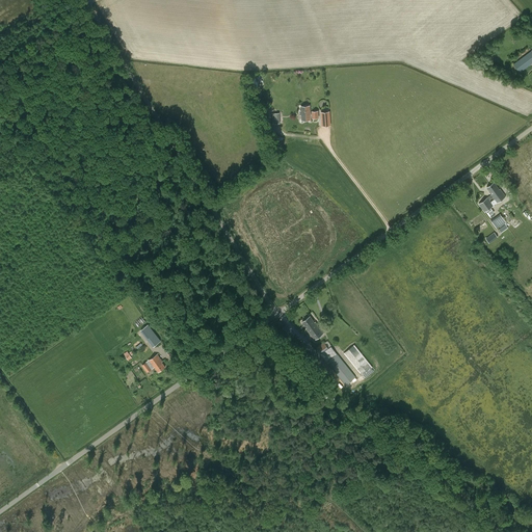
[(531,50),(513,64),(520,73),(531,63),(531,50)]
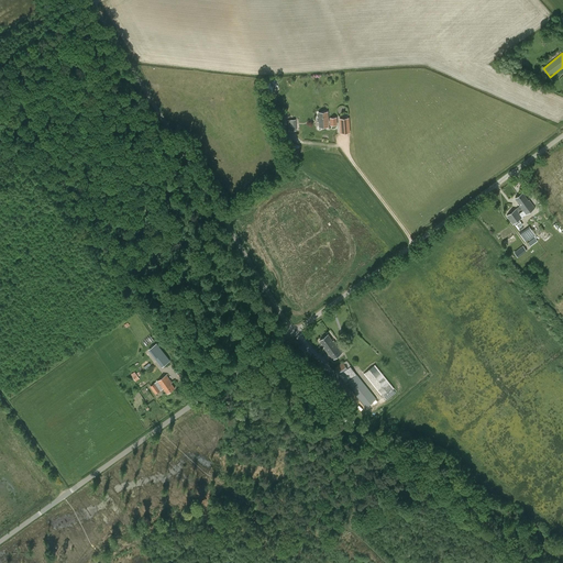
[(319,112),(320,128),(329,127),(328,112),(319,112)]
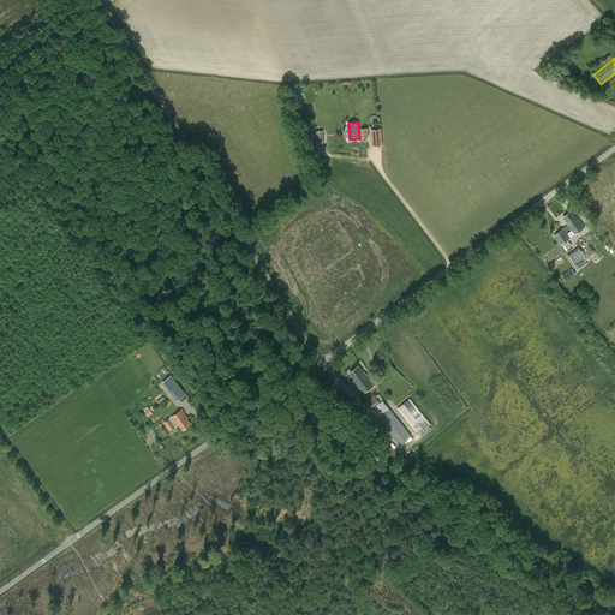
[(382,144),(381,129),(370,129),(372,145),(382,144)]
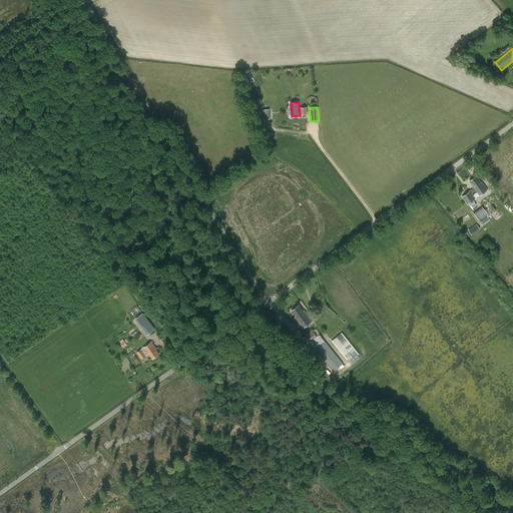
[(481,182),(476,175),(470,180),(474,187),(474,188),(461,196),(467,204),(476,197),(472,192),(475,190),(479,195),(488,189),(482,182),(481,182)]
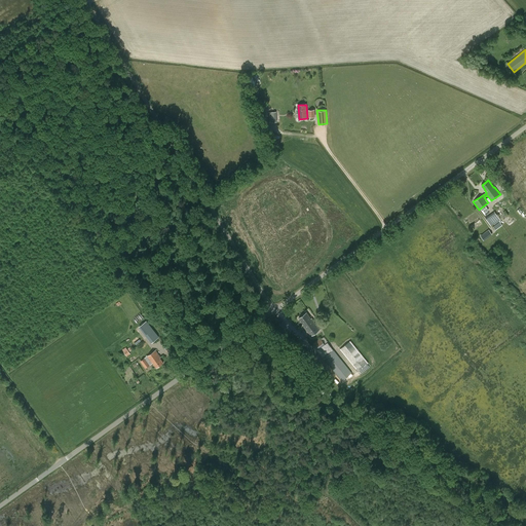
[(500,219),(494,212),(485,218),(491,225),(500,219)]
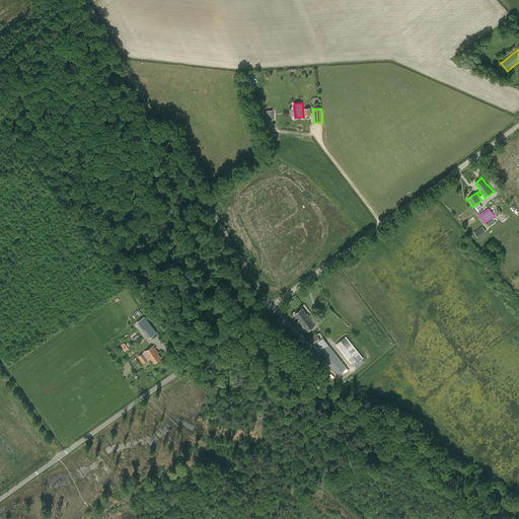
[(507,220),(502,213),(487,224),(489,227),(500,219),(505,222),(507,220)]
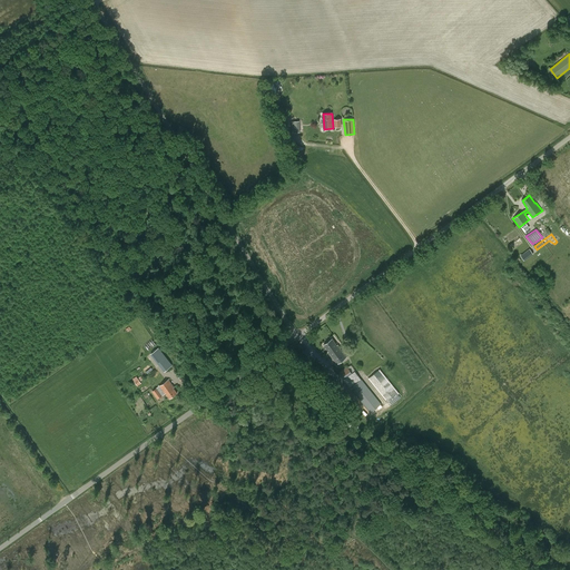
[(524,253),(520,255),(524,261),(533,254),(528,246),(522,249),(524,253)]
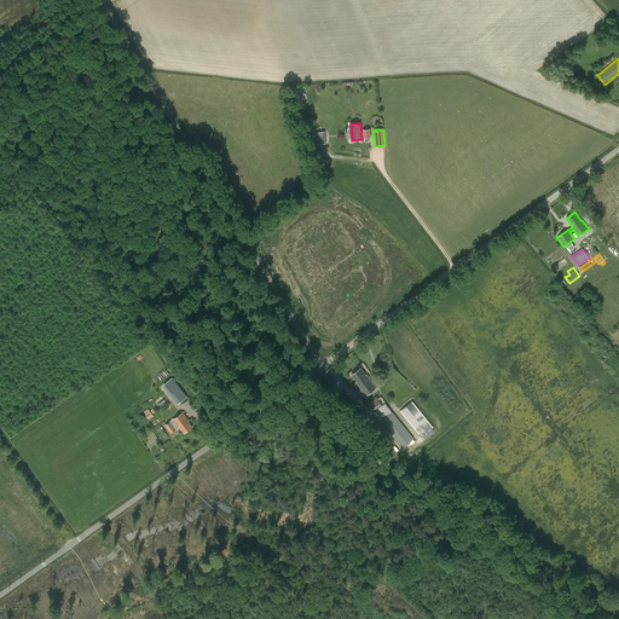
[(356,382),(358,386),(369,377),(368,375),(366,376),(360,368),(352,375),(357,382),(356,382)]
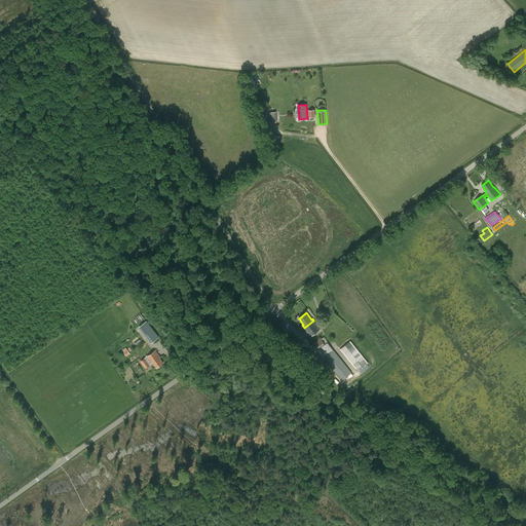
[(313,321),(304,328),(310,336),(320,330),(313,321)]
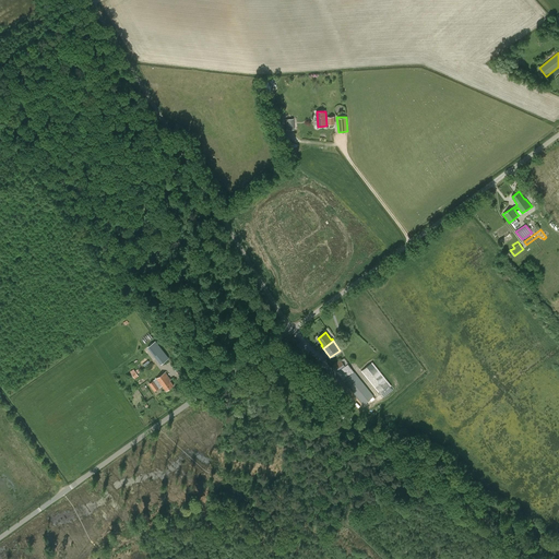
[(149,348),(161,366),(168,360),(156,343),(149,348)]
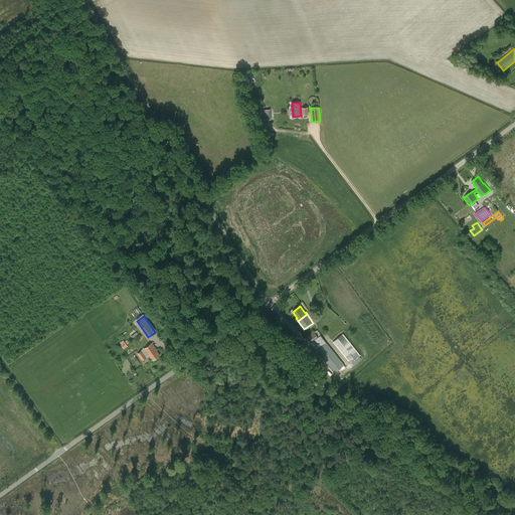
[(306,336),(316,350),(326,342),(321,335),(318,337),(314,331),(306,336)]
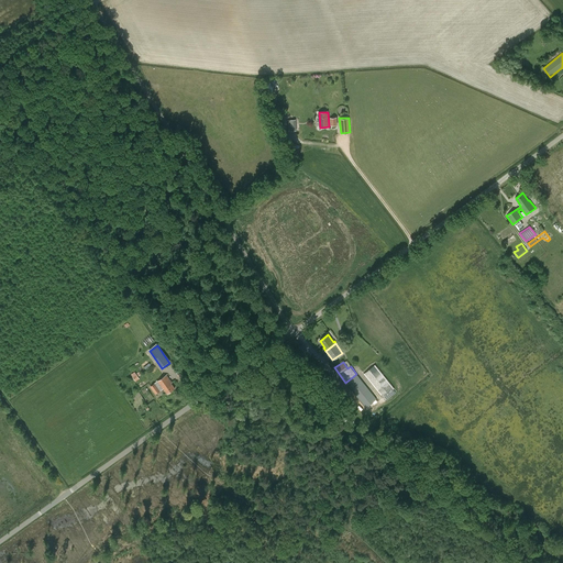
[(383,397),(384,397),(387,400),(396,393),(394,389),(394,388),(375,365),(364,374),(383,397)]
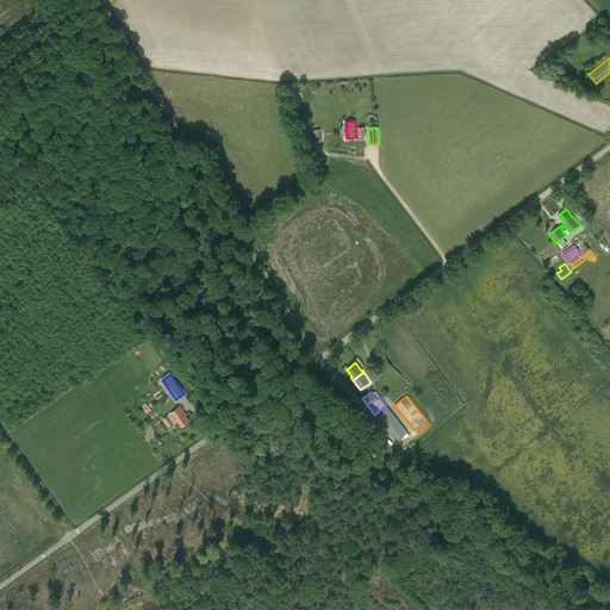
[(190,421),(185,416),(186,415),(180,406),(172,412),(163,419),(169,427),(178,421),(181,427),(190,421)]
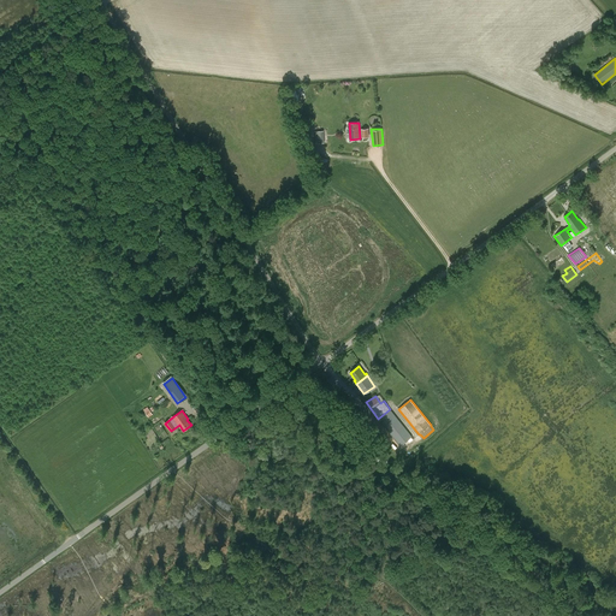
[(378,420),(401,446),(408,440),(409,443),(413,439),(412,437),(390,410),(378,420)]
